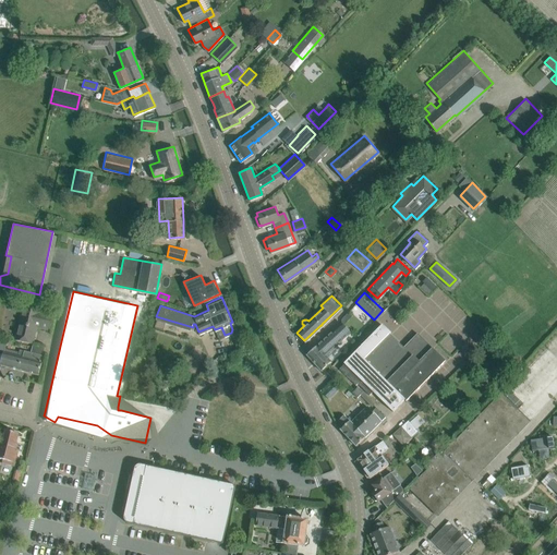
[(48,328),(51,313),(39,310),(40,305),(23,301),(14,337),(22,339),(32,341),(36,324),(43,325),(43,326),(48,328)]
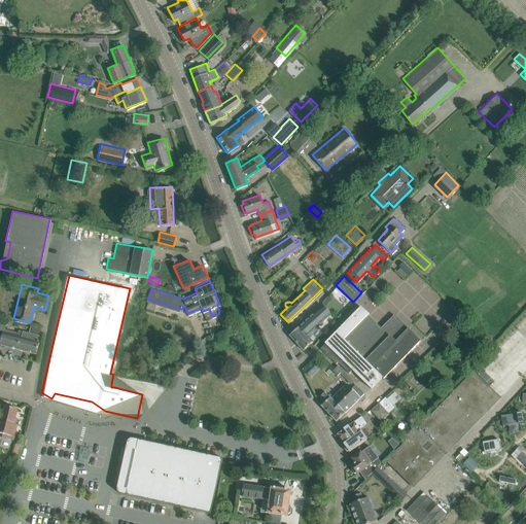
[(307,334),(320,320),(329,312),(322,304),(289,334),(303,348),(312,340),(307,334)]
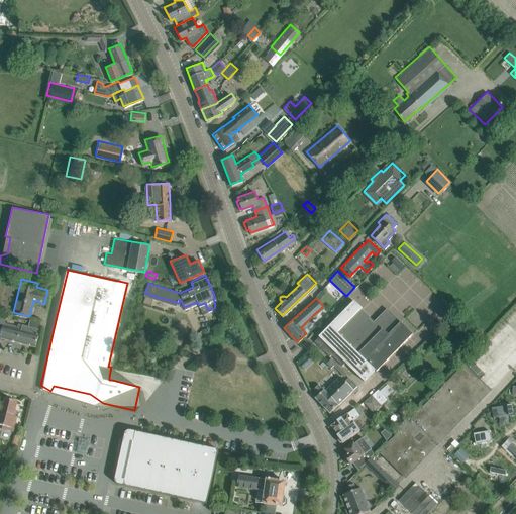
[(350,344),(373,321),(359,308),(360,307),(353,300),(314,339),(329,354),(330,353),(345,339),(350,344)]
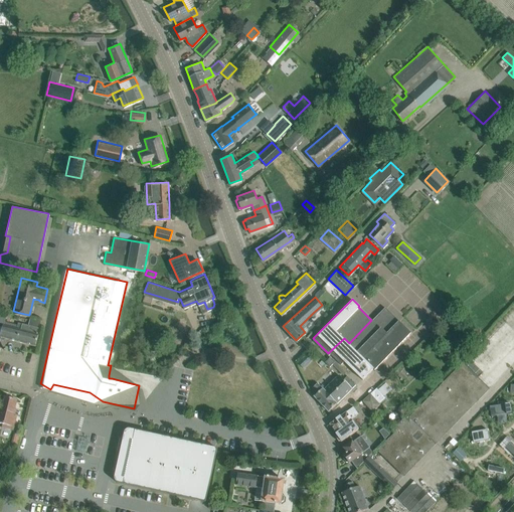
[(374,368),(412,330),(386,305),(371,320),(349,343),(344,338),(329,352),(340,362),(343,359),(362,378),(372,367),(374,368)]
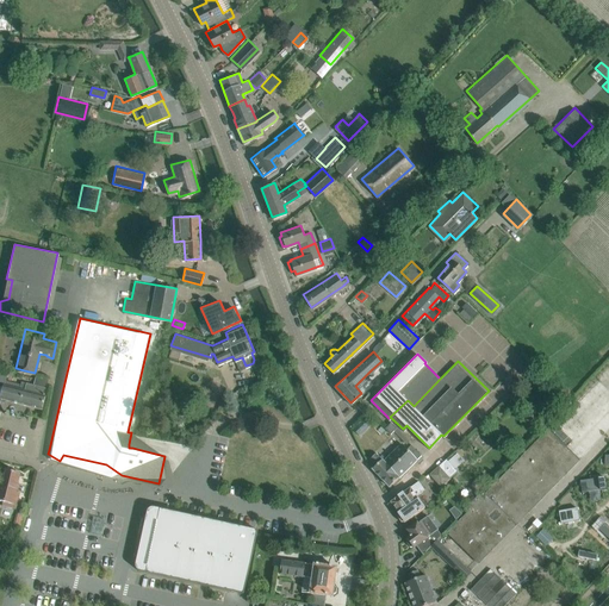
[(44,393),(45,386),(44,386),(47,378),(48,378),(35,374),(32,382),(26,381),(24,388),(23,388),(19,401),(42,407),(45,394),(44,393)]
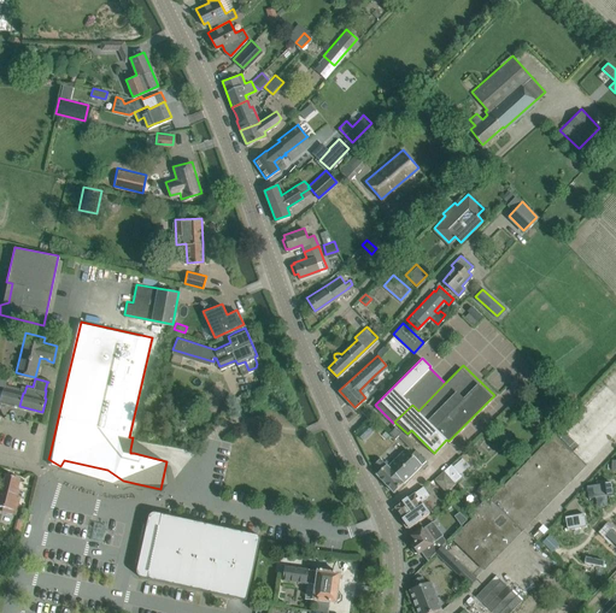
[(555,383),(550,390),(555,394),(559,387),(555,383)]
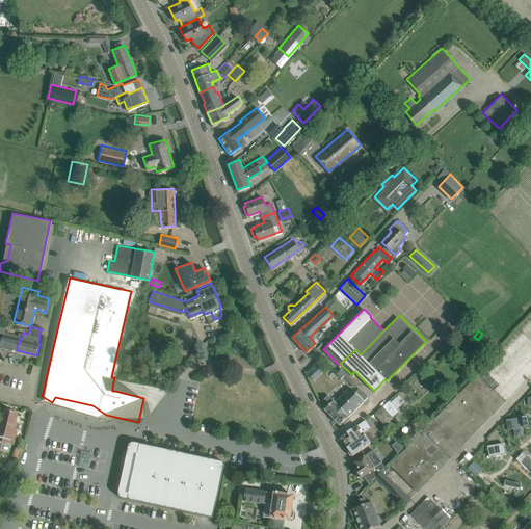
[(17,350),(20,339),(3,334),(0,346),(17,350)]
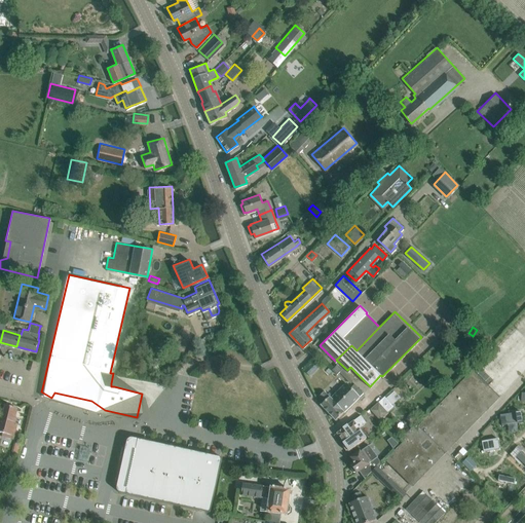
[(336,373),(341,368),(336,363),(331,368),(336,373)]
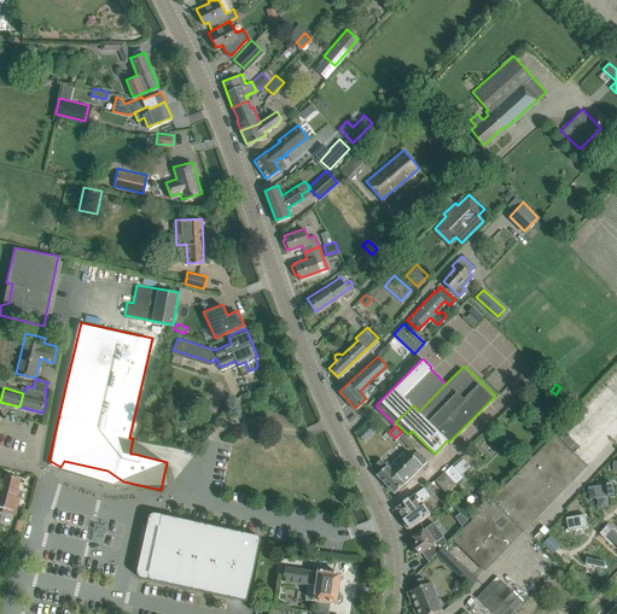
[(476,576),(582,463),(549,432),(449,538),(478,565),(472,571),(476,576)]
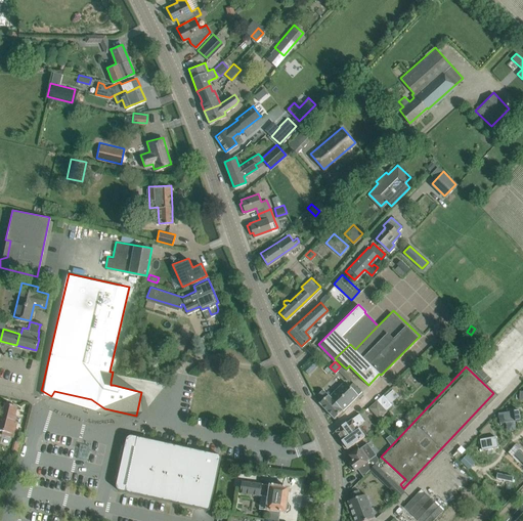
[(335,416),(357,393),(361,390),(352,381),(349,384),(344,379),(331,392),(328,389),(325,391),(323,389),(323,388),(322,388),(316,393),(322,398),(319,401),(334,417),(335,417),(336,416),(335,416)]
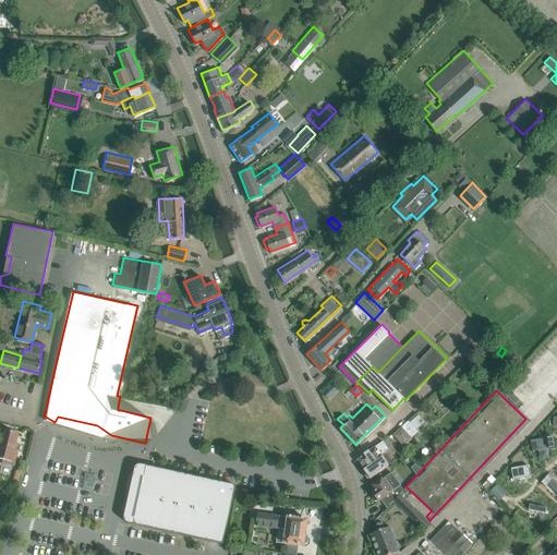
[(408,418),(401,424),(408,433),(411,435),(418,429),(415,426),(408,418)]
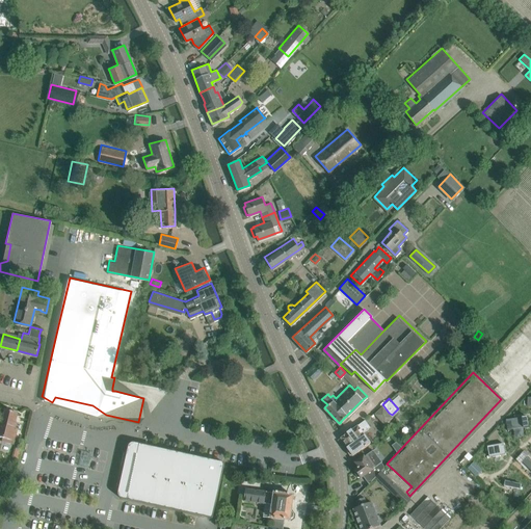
[(12,427),(15,421),(17,411),(4,407),(2,417),(0,417),(0,434),(2,435),(1,439),(12,442),(17,428),(12,427)]
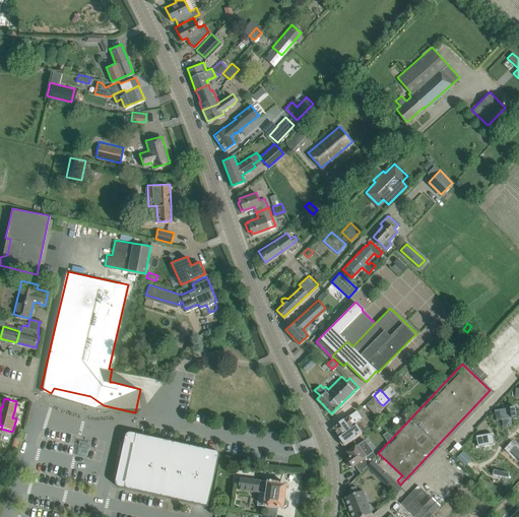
[(514,405),(494,408),(495,418),(501,417),(510,415),(516,415),(514,405)]
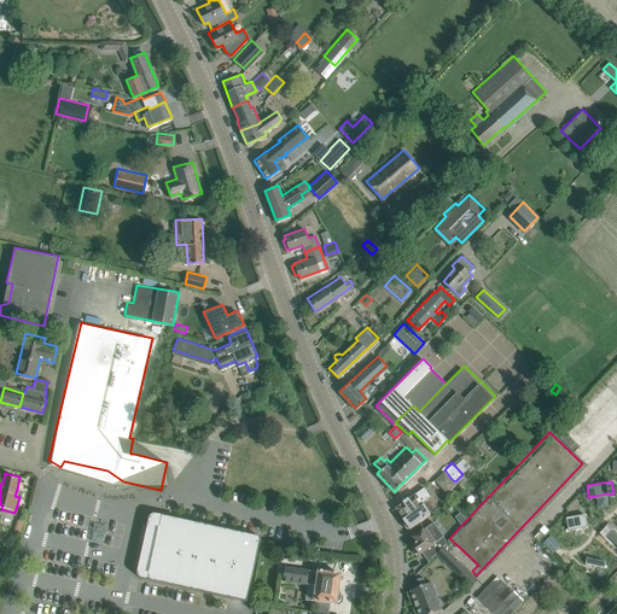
[(430,512),(423,501),(430,496),(423,485),(414,491),(395,506),(403,518),(402,518),(402,521),(406,526),(408,527),(409,527),(430,512)]
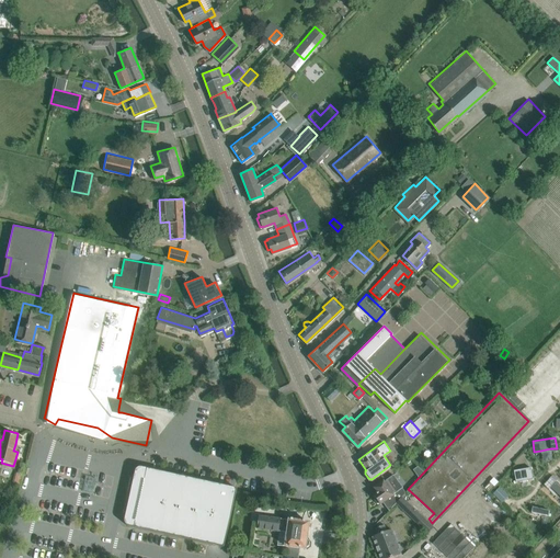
[(433,445),(433,446),(433,448),(434,450),(434,451),(436,451),(437,451),(438,451),(440,450),(441,450),(442,447),(442,446),(442,445),(441,443),(440,443),(438,442),(437,442),(435,442),(434,443),(433,444),(433,445)]
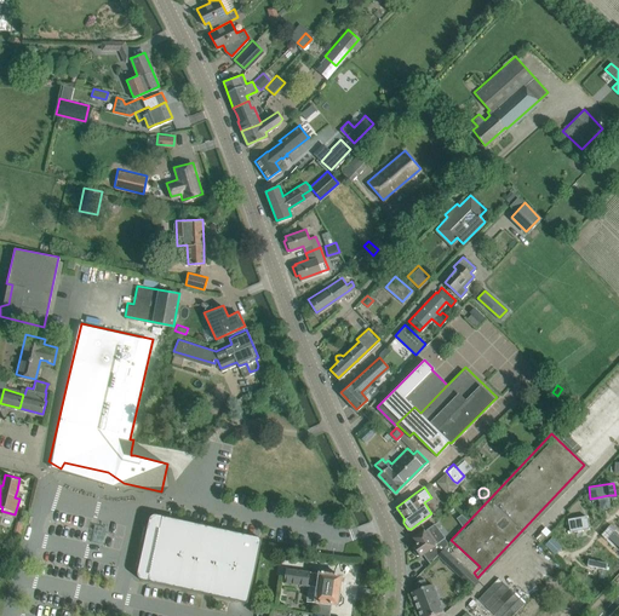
[(585,513),(567,517),(569,529),(588,525),(585,513)]
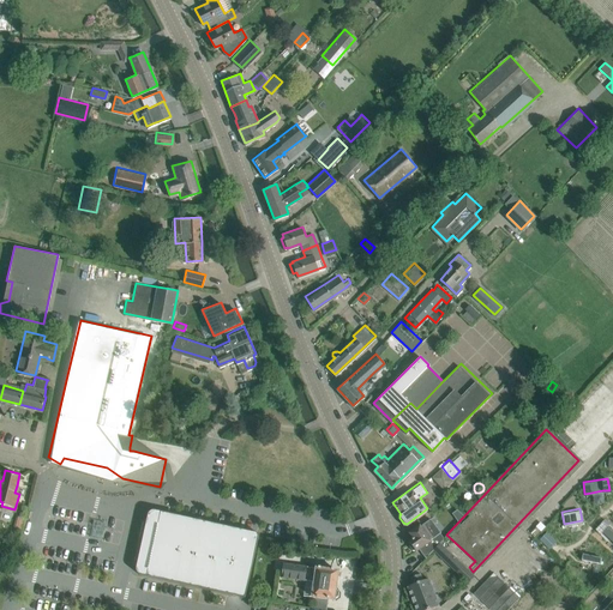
[(161,509),(146,574),(244,595),(258,531),(161,509)]
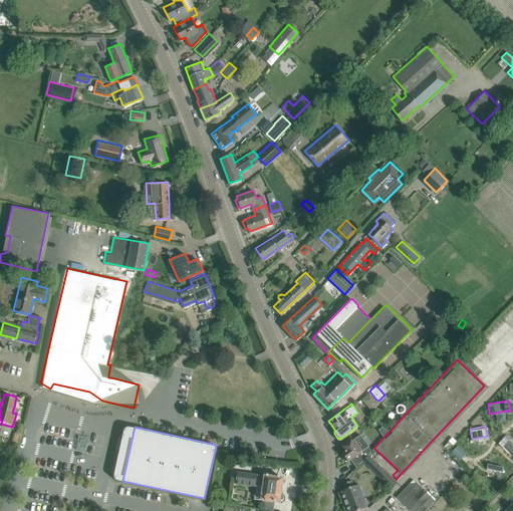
[(346,459),(347,460),(349,458),(355,465),(371,450),(367,445),(368,445),(359,433),(352,438),(350,439),(342,445),(346,449),(341,452),(343,454),(342,456),(344,459),(346,459)]
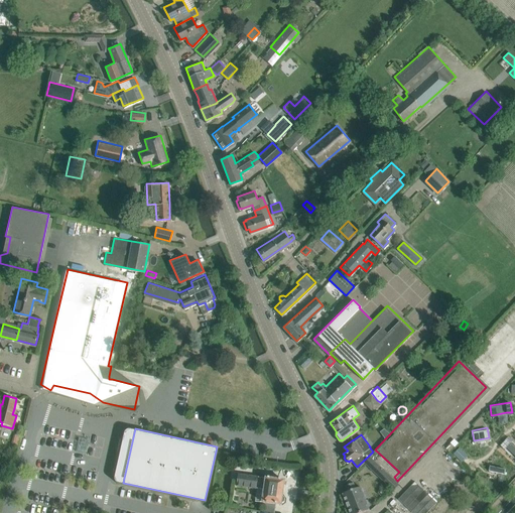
[(514,444),(510,440),(506,445),(514,455),(514,444)]
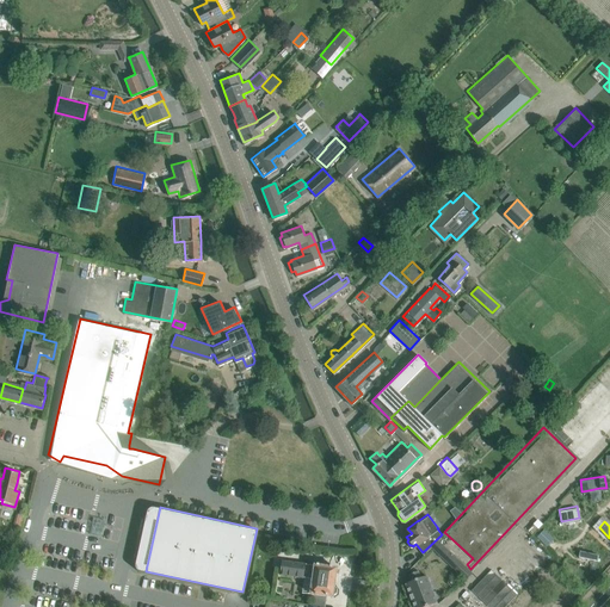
[(541,526),(533,534),(547,547),(550,543),(542,534),(546,531),(541,526)]
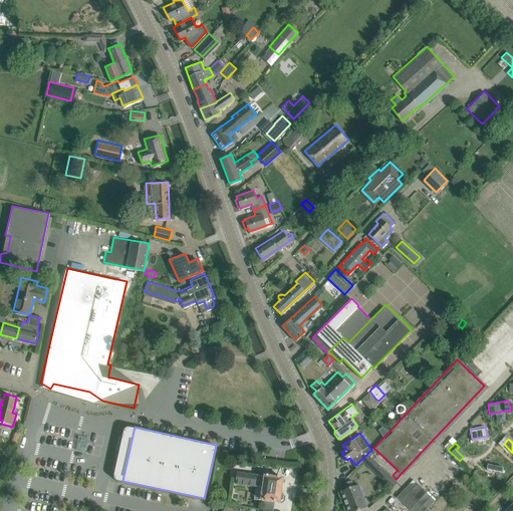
[(361,460),(373,471),(379,464),(367,454),(361,460)]
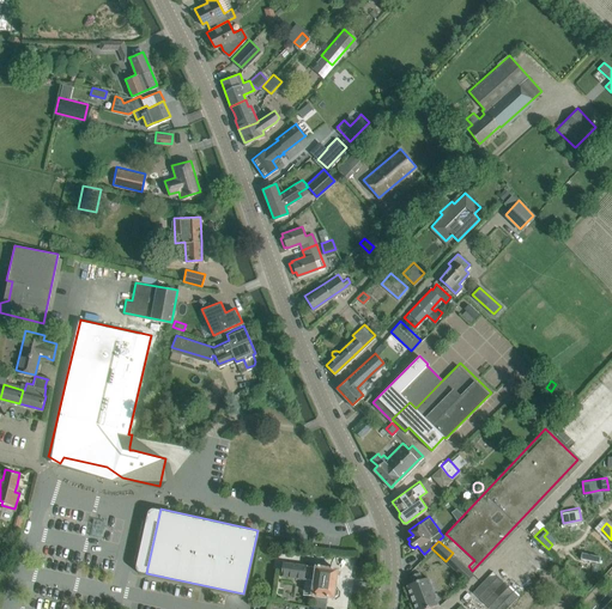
[(581,550),(580,556),(598,560),(599,555),(581,550)]
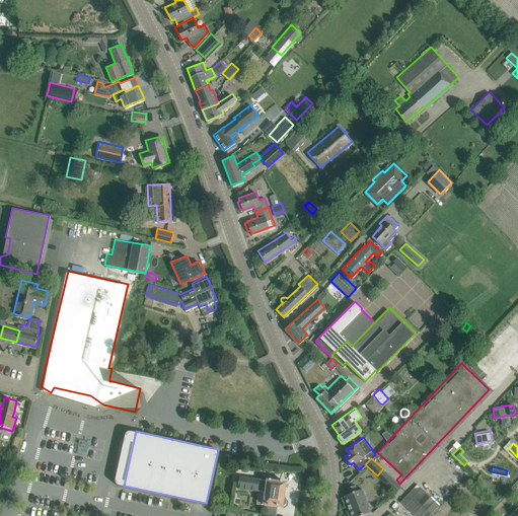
[(286,499),(284,497),(286,482),(239,474),(237,485),(237,487),(266,490),(264,504),(272,505),(282,506),(283,504),(285,502),(286,499)]
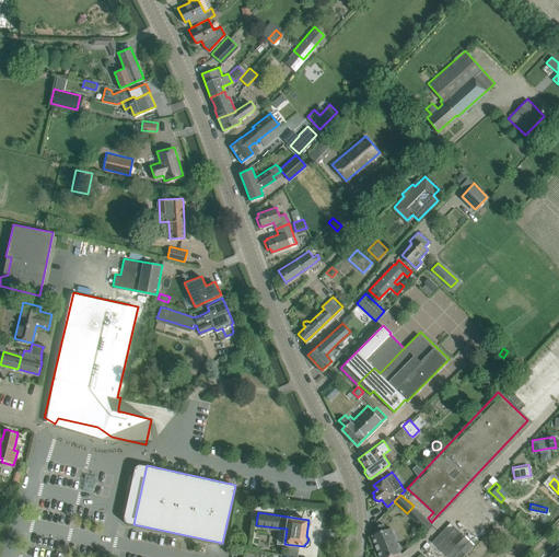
[(458,546),(463,550),(472,543),(451,520),(431,538),(440,548),(442,546),(449,553),(452,549),(449,546),(453,542),(457,546),(458,546)]
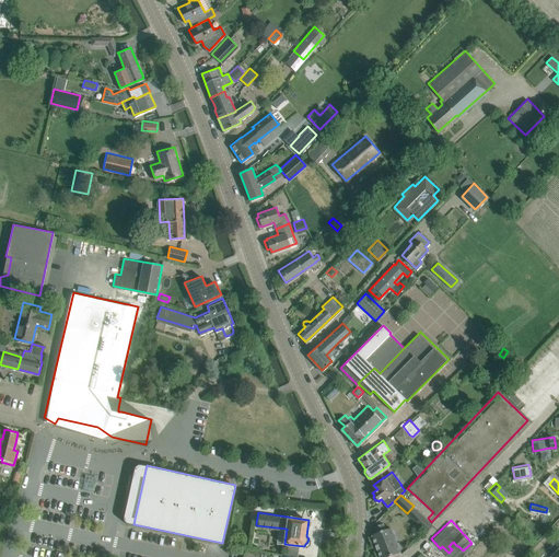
[(384,556),(400,552),(391,526),(385,529),(383,522),(383,521),(373,525),(373,526),(375,532),(371,534),(379,556),(384,556)]
